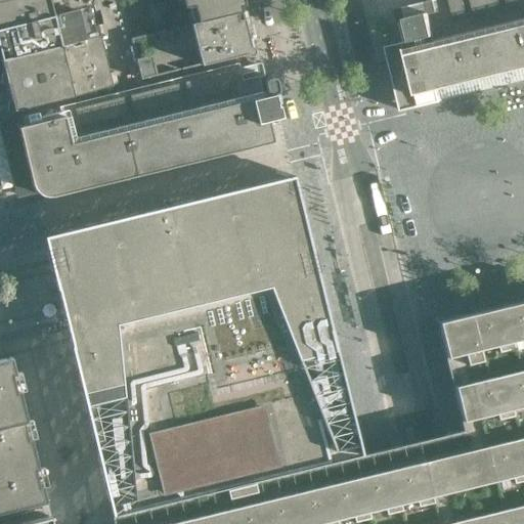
[(0,28),(93,6),(91,0),(4,0),(0,1),(0,28)]
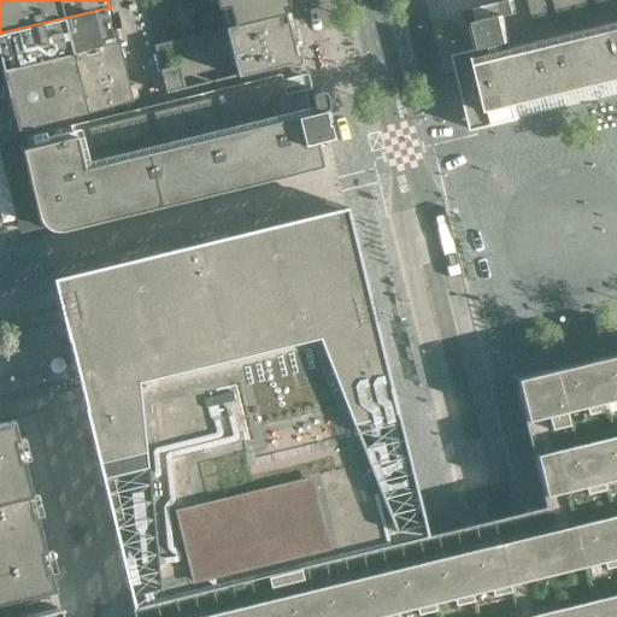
[(213,0),(217,9),(219,7),(219,9),(228,7),(233,27),(283,13),(282,7),(287,6),(285,0),(213,0)]
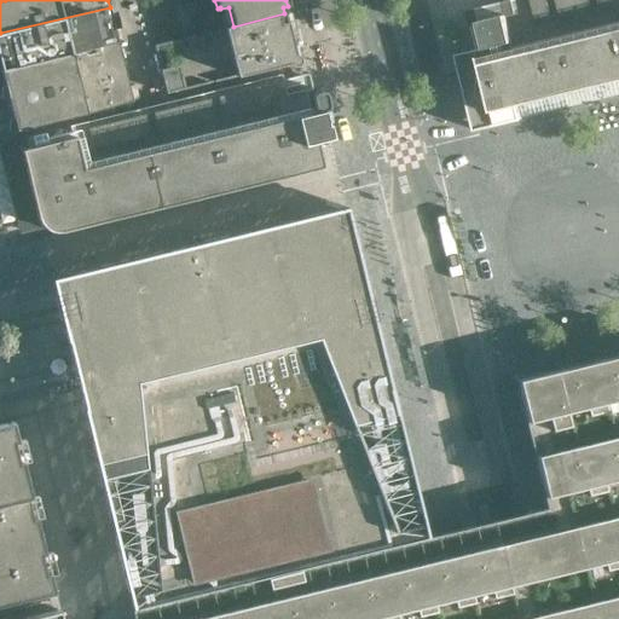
[(618,0),(509,0),(501,3),(490,5),(466,11),(469,25),(472,24),(478,48),(475,50),(458,53),(456,55),(457,58),(462,79),(463,82),(468,103),(469,106),(474,127),(475,131),(480,129),(516,121),(521,119),(521,116),(519,105),(618,80),(618,0)]
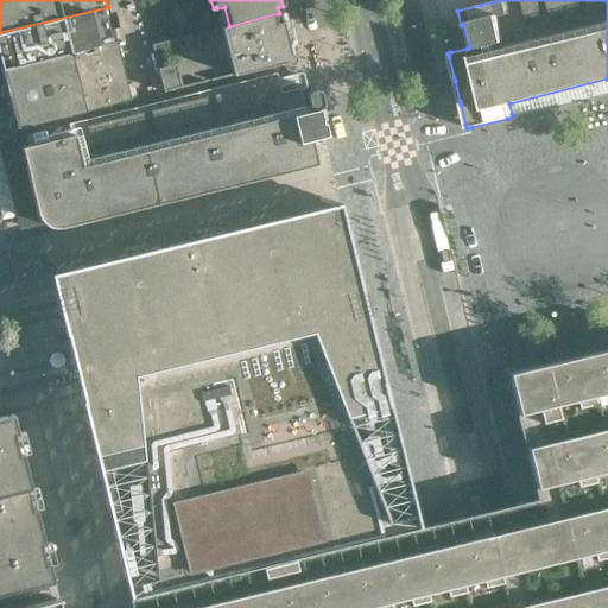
[(0,69),(1,69),(1,70),(116,42),(108,7),(0,32),(0,69)]
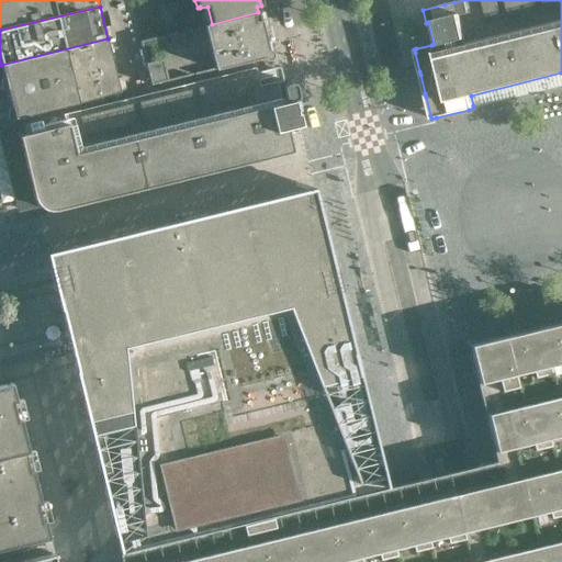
[(263,34),(258,12),(212,24),(139,42),(150,86),(261,58),(266,60),(269,59),(271,56),(271,52),(267,49),(266,42),(258,44),(256,36),(263,34)]
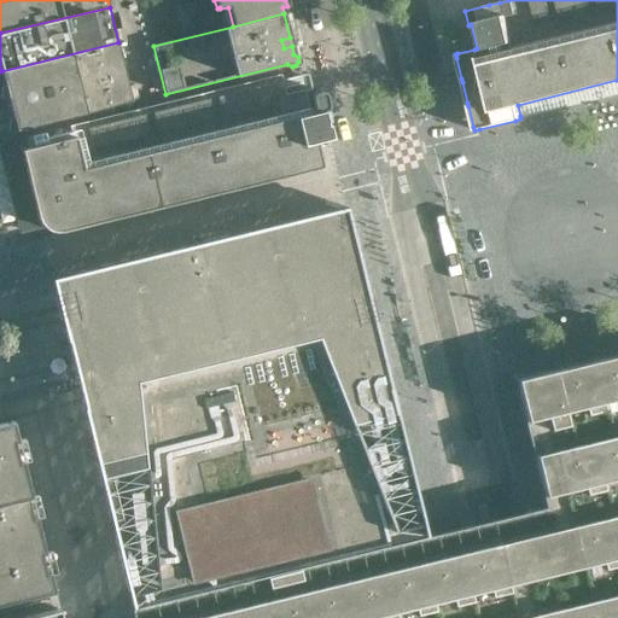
[(126,73),(118,42),(1,71),(9,101),(126,73)]
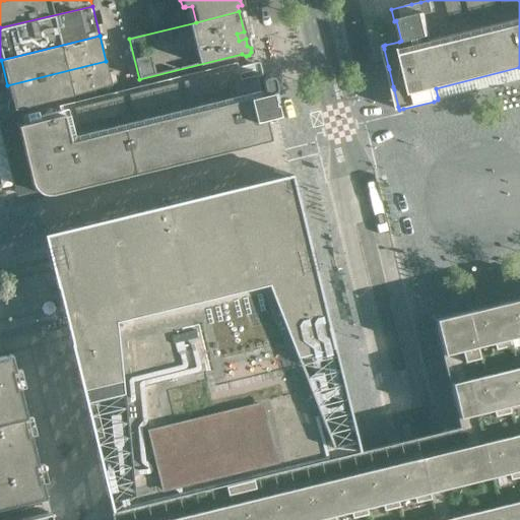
[(112,85),(106,61),(7,85),(13,110),(112,85)]
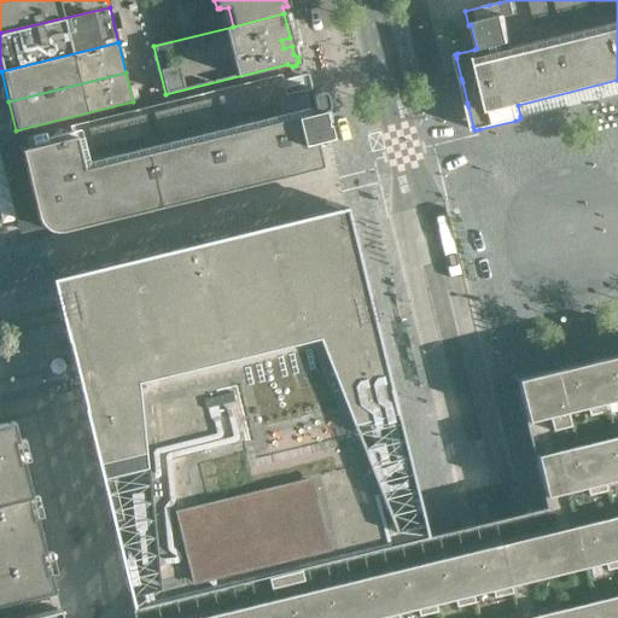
[(18,227),(39,222),(42,227),(46,229),(51,232),(56,232),(60,232),(63,231),(322,168),(316,141),(331,138),(327,124),(326,124),(322,111),(325,111),(326,110),(327,109),(327,108),(327,106),(327,105),(325,95),(325,94),(324,93),(324,92),(322,92),(320,91),(319,91),(315,92),(314,93),(312,94),(312,95),(310,97),(310,98),(310,99),(305,100),(299,76),(273,82),(44,139),(18,144),(17,138),(0,141),(0,153),(4,167),(5,167),(7,173),(10,173),(21,214),(16,215),(18,227)]
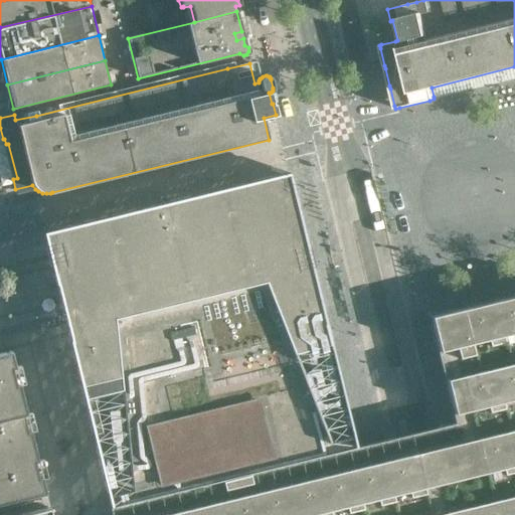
[(42,232),(109,507),(355,447),(288,172),(62,227),(42,232)]
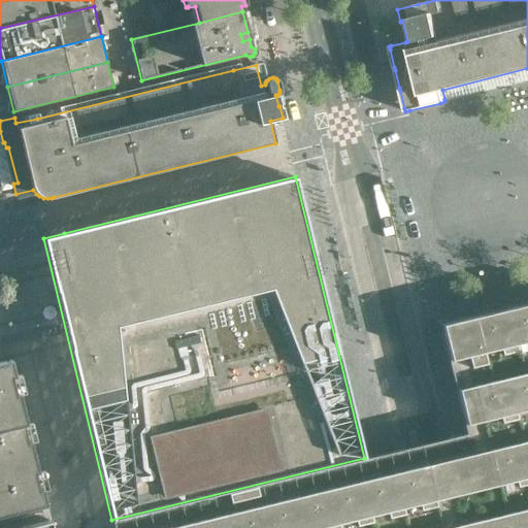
[(399,238),(405,237),(394,190),(388,191),(399,238)]
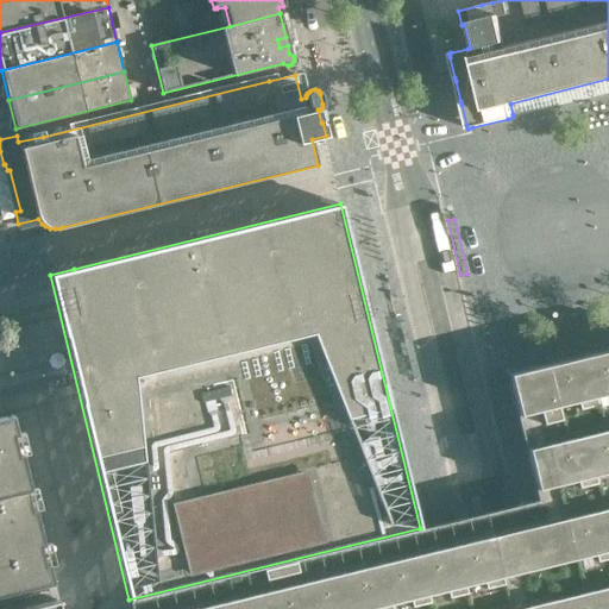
[(410,381),(418,378),(403,320),(396,322),(410,381)]
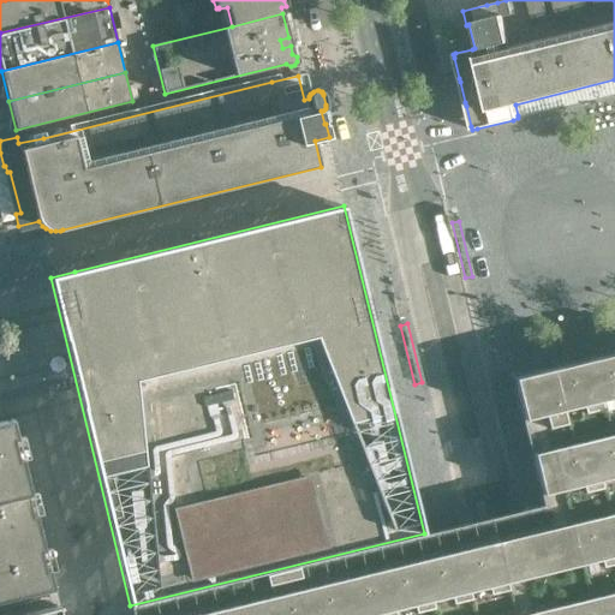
[(131,614),(614,614),(614,338),(509,364),(542,505),(523,509),(424,533),(130,605),(129,605),(131,614)]
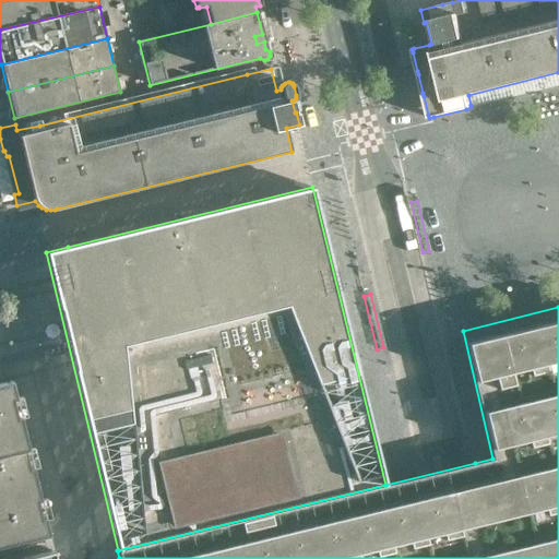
[(0,555),(46,545),(44,537),(49,536),(11,381),(0,382),(0,555)]
